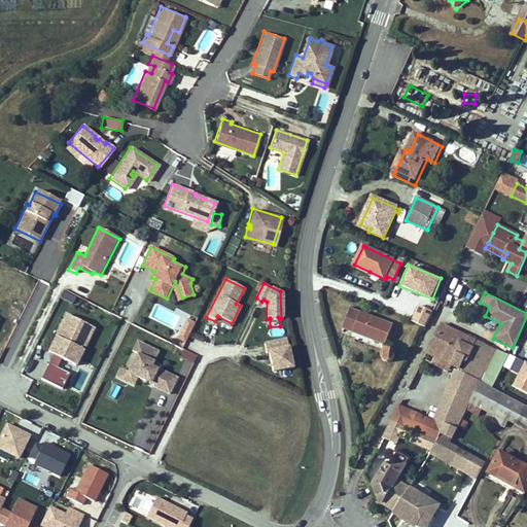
[(418,305),(411,321),(425,327),(432,310),(418,305)]
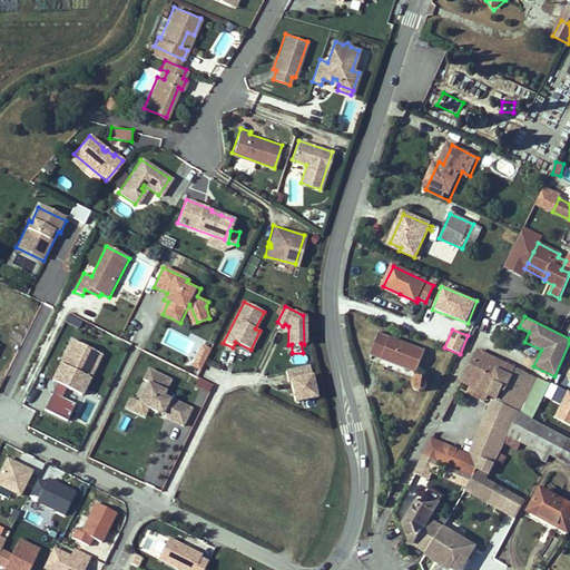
[(381,334),(372,356),(418,374),(425,352),(381,334)]
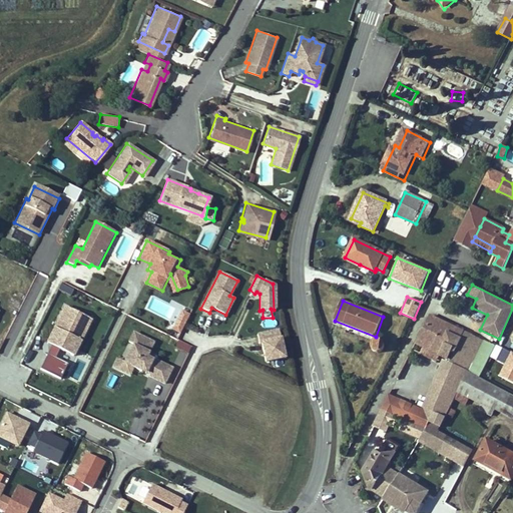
[(67,307),(49,344),(52,345),(40,370),(62,381),(70,365),(57,359),(62,349),(75,356),(92,319),(67,307)]
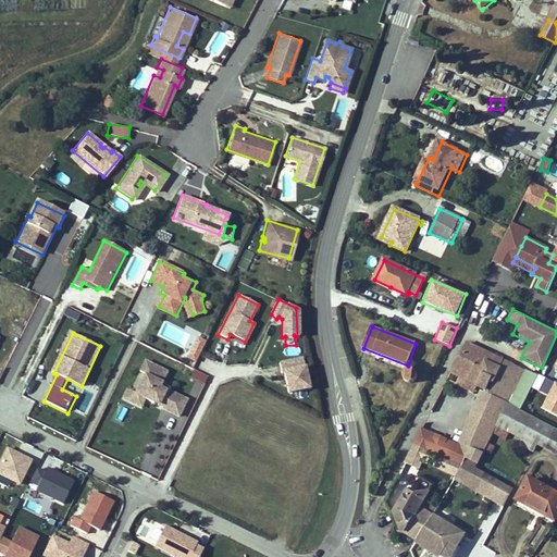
[(195,363),(205,339),(196,336),(187,360),(195,363)]
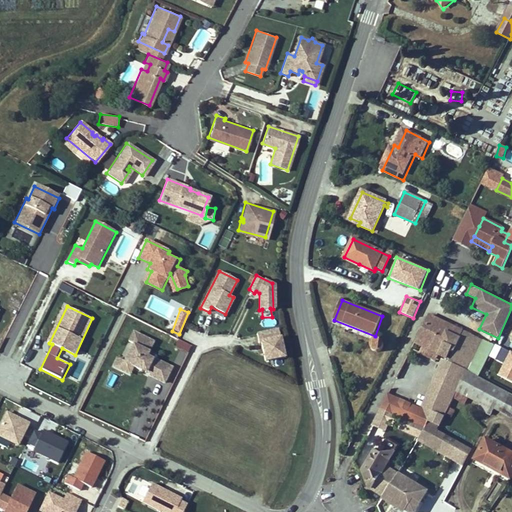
[(257,334),(258,342),(261,342),(264,361),(283,357),(278,329),(257,334)]
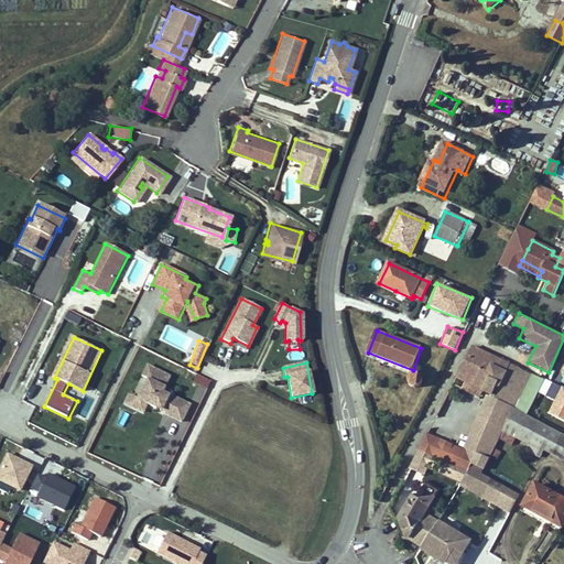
[(147,365),(141,377),(147,379),(138,399),(129,394),(125,403),(143,413),(149,404),(169,413),(167,415),(182,423),(191,404),(166,393),(170,388),(166,387),(172,377),(147,365)]
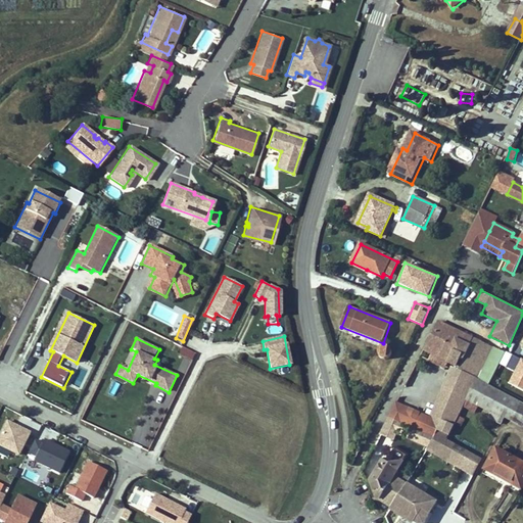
[(191,362),(195,353),(182,346),(177,354),(191,362)]
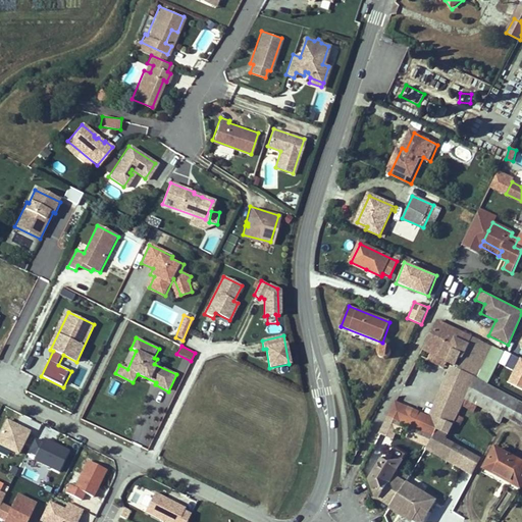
[(387,347),(384,347),(381,348),(379,349),(378,352),(378,354),(378,356),(380,358),(383,361),(386,361),(388,360),(390,358),(392,357),(393,354),(393,352),(392,350),(389,348),(387,347)]
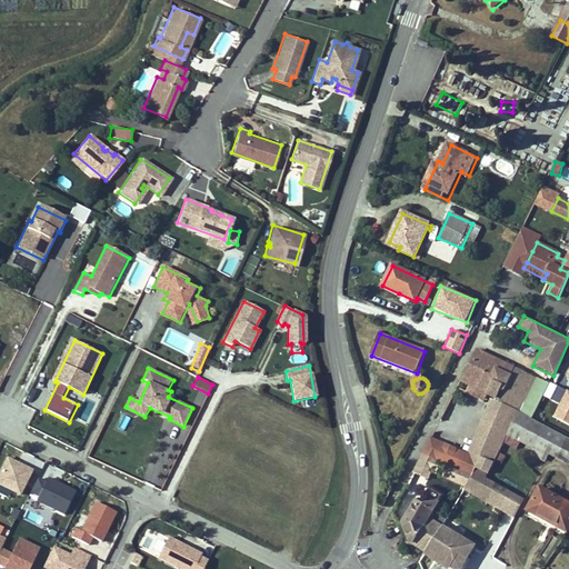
[(568,389),(559,385),(552,398),(560,402),(553,417),(568,423),(568,389)]
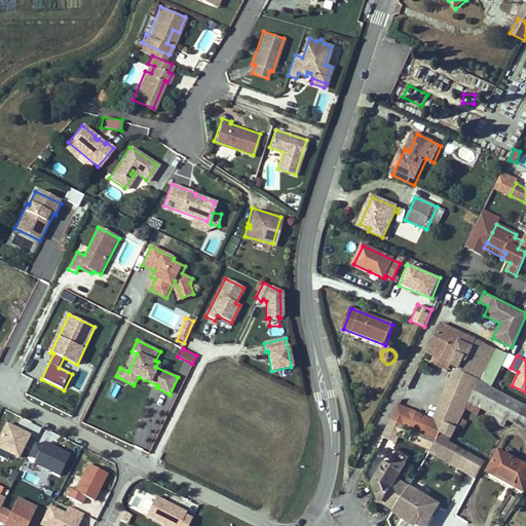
[(462,398),(472,378),(457,372),(449,391),(462,398)]
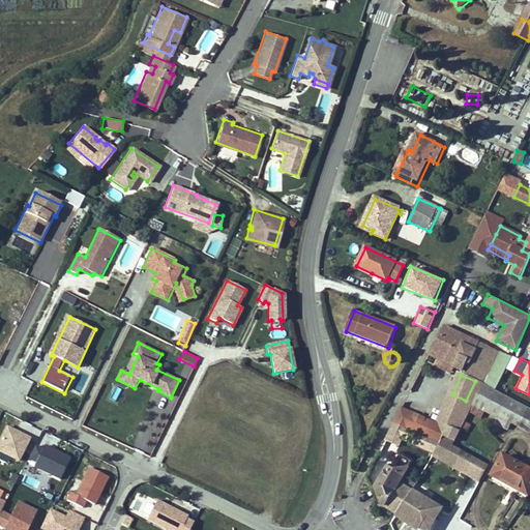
[(439,425),(424,419),(418,435),(439,443),(440,444),(441,442),(448,427),(460,432),(483,384),(475,381),(466,401),(452,394),(439,425)]
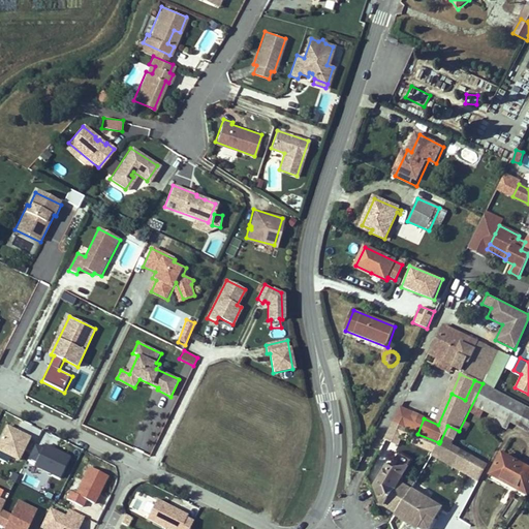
[(117,399),(122,387),(117,384),(111,396),(117,399)]
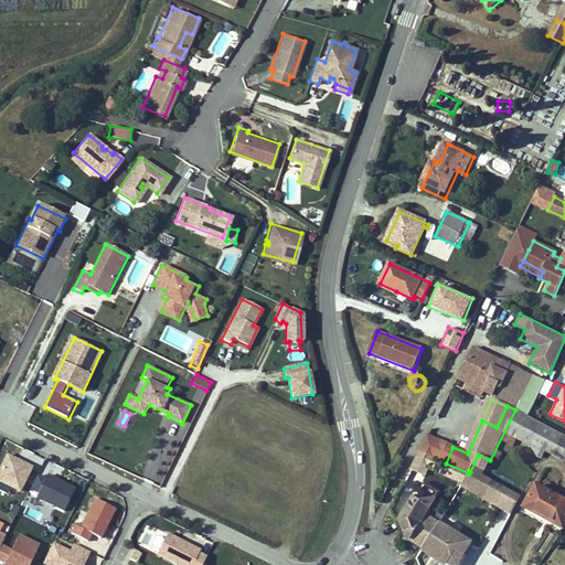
[(541,457),(546,448),(532,440),(526,450),(541,457)]
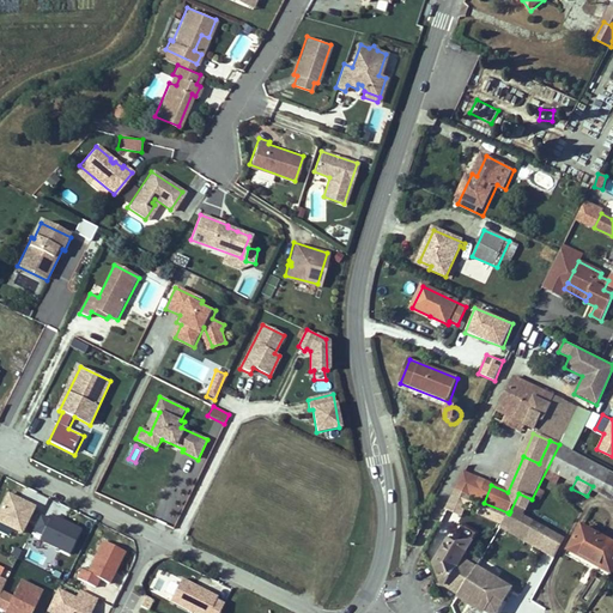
[(38,504),(10,491),(0,509),(0,521),(24,533),(38,504)]
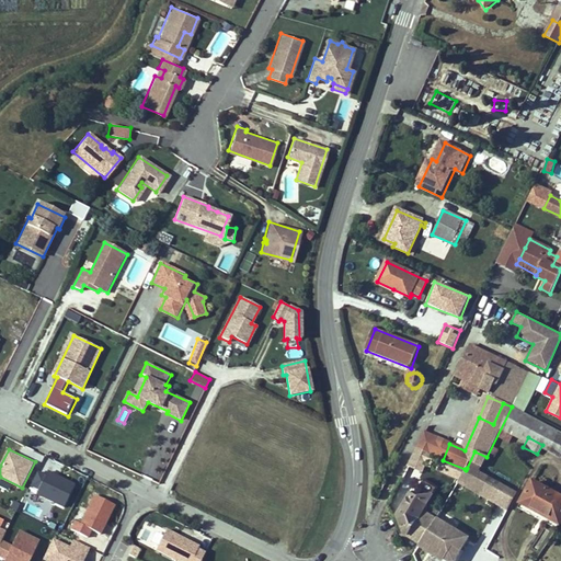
[(503,465),(499,479),(516,485),(522,471),(503,465)]
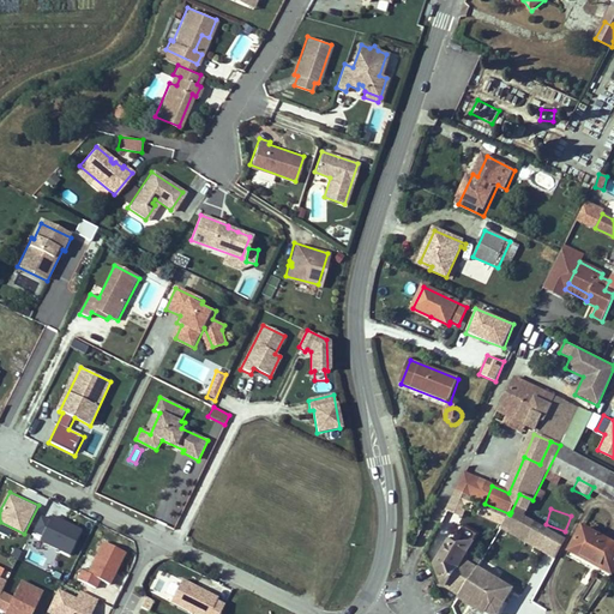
[(486,515),(479,511),(475,519),(482,523),(486,515)]
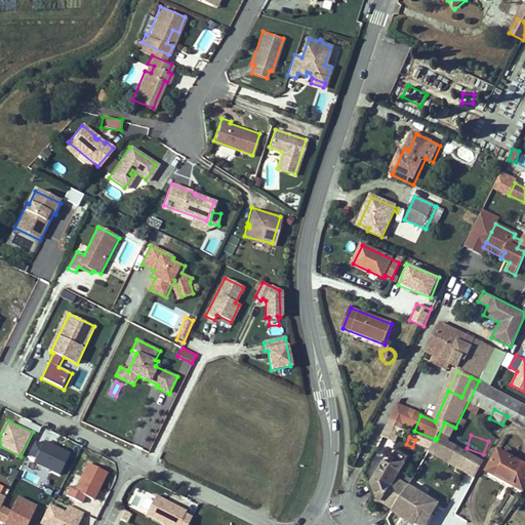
[(435,439),(434,442),(446,447),(448,443),(437,438),(436,440),(435,439)]
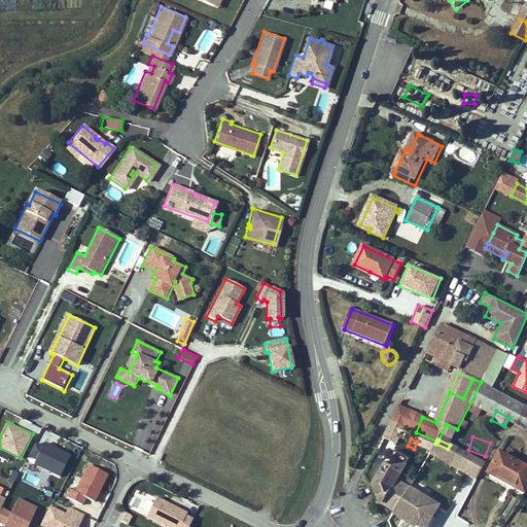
[(36,459),(34,463),(61,477),(72,454),(45,441),(43,445),(36,441),(28,456),(36,459)]
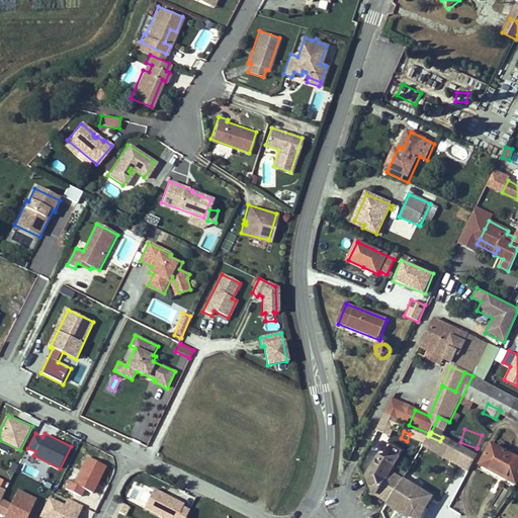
[(447,447),(473,461),(477,455),(450,441),(447,447)]
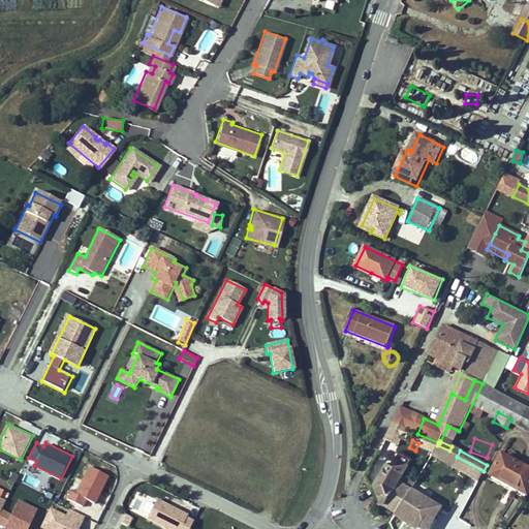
[(380,503),(384,506),(399,483),(402,476),(407,468),(405,466),(409,460),(400,454),(396,461),(399,462),(393,471),(386,467),(374,487),(380,503)]
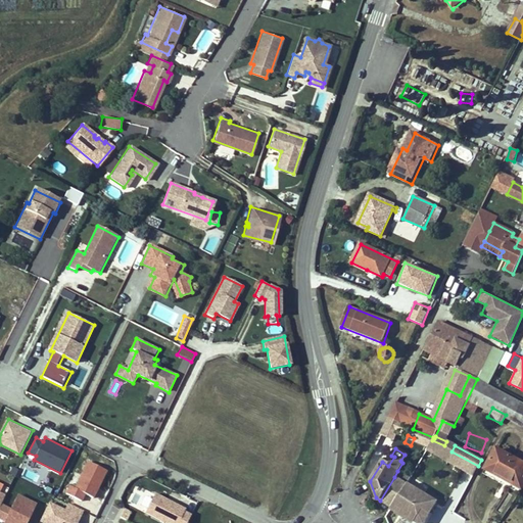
[(522,485),(522,464),(496,449),(483,474),(519,493),(522,485)]
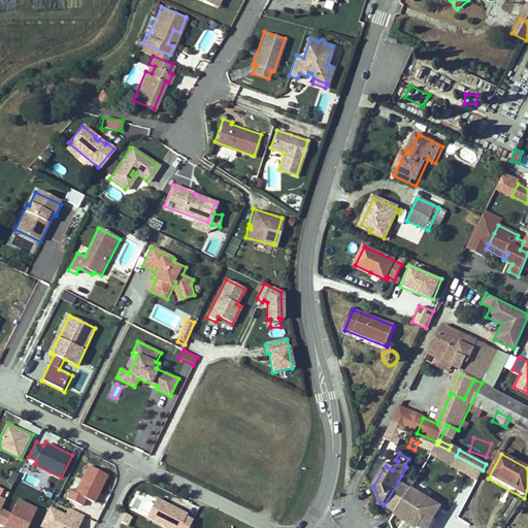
[(72,490),(68,497),(85,505),(89,498),(95,501),(97,502),(110,474),(91,465),(77,493),(72,490)]
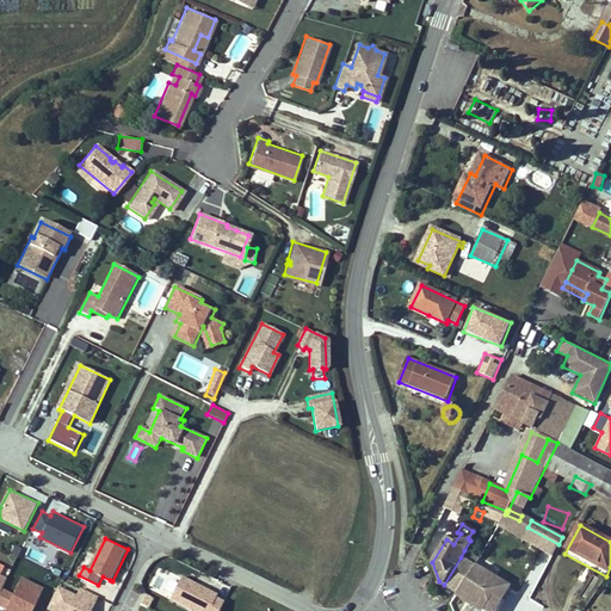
[(474,556),(464,550),(461,557),(469,563),(474,556)]
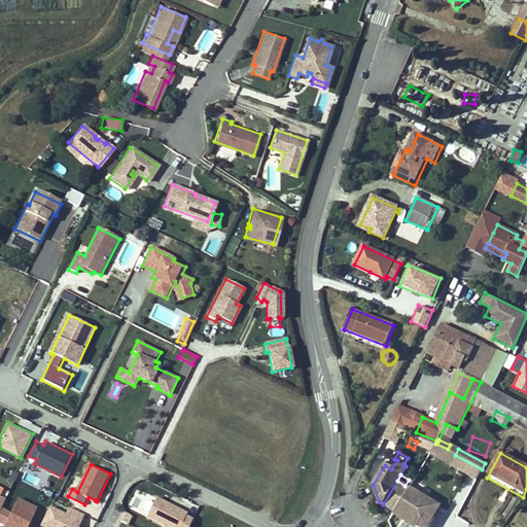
[(383,504),(394,512),(410,488),(413,482),(409,480),(405,486),(397,481),(383,504)]
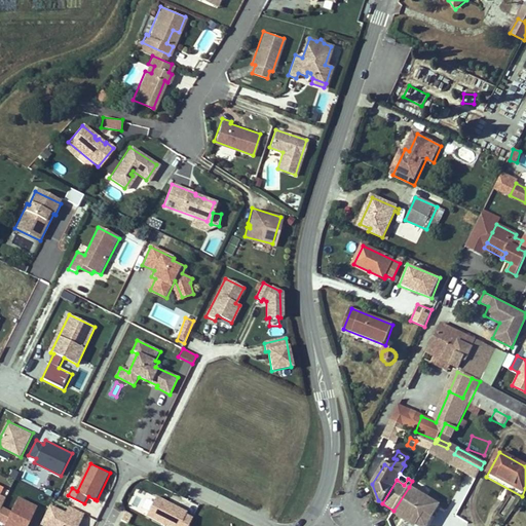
[(425,525),(439,505),(409,487),(393,511),(418,525),(425,525)]
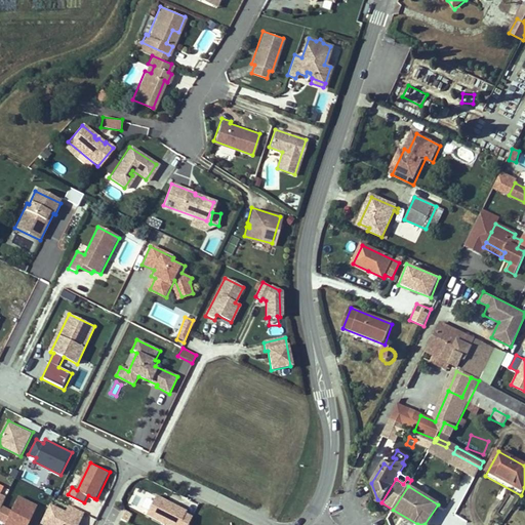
[(189,510),(157,493),(147,515),(167,524),(189,524),(194,516),(188,512),(189,510)]
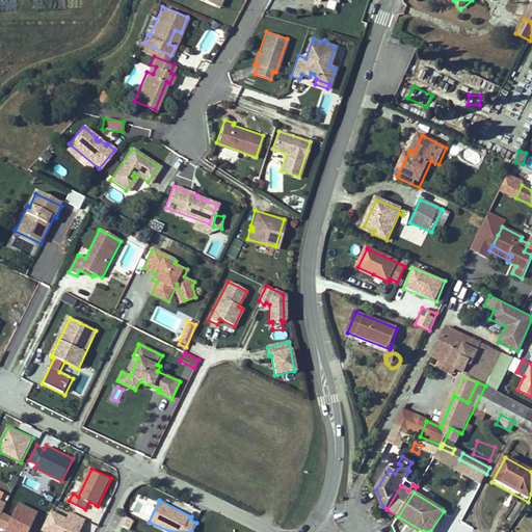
[(12,515),(4,511),(0,519),(0,526),(5,529),(3,531),(29,531),(40,512),(19,502),(12,515)]
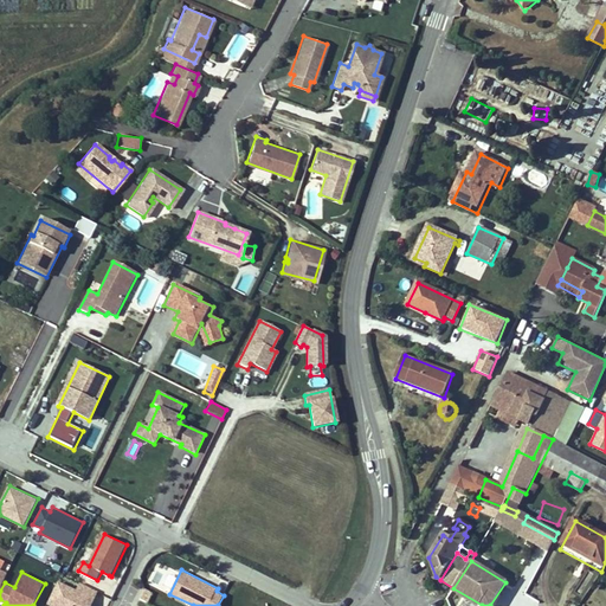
[(77,590),(58,581),(47,604),(53,605),(91,605),(100,591),(81,581),(77,590)]
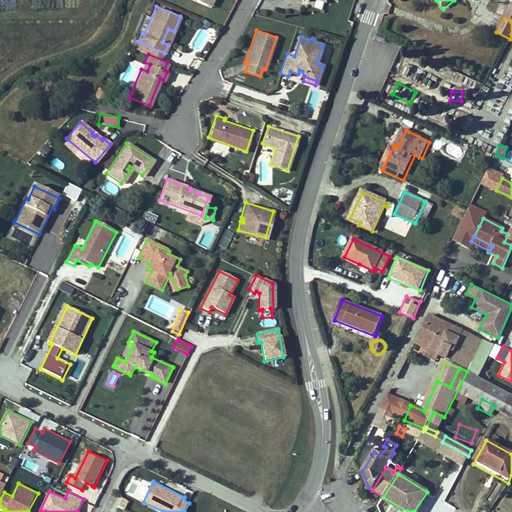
[(126,508),(130,500),(124,497),(119,505),(126,508)]
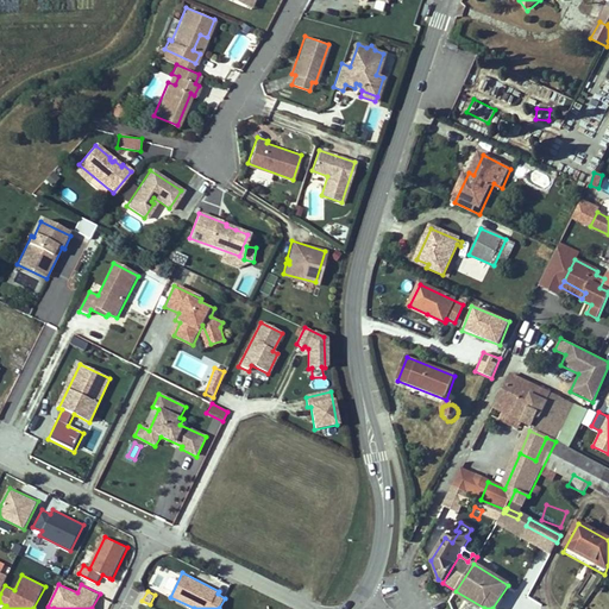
[(278,608),(248,594),(239,608),(278,608)]
